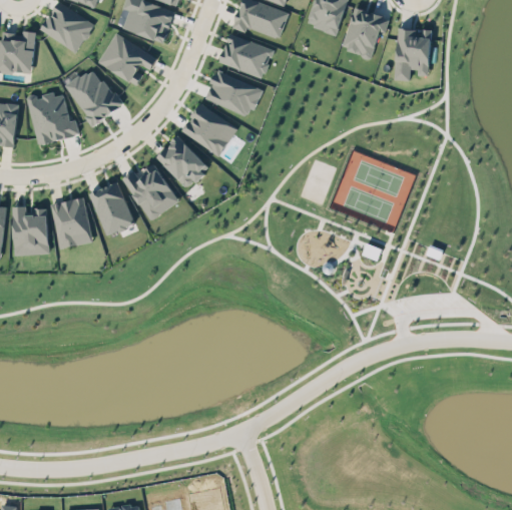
[(95,0),(67,0),(92,8),(95,0)]
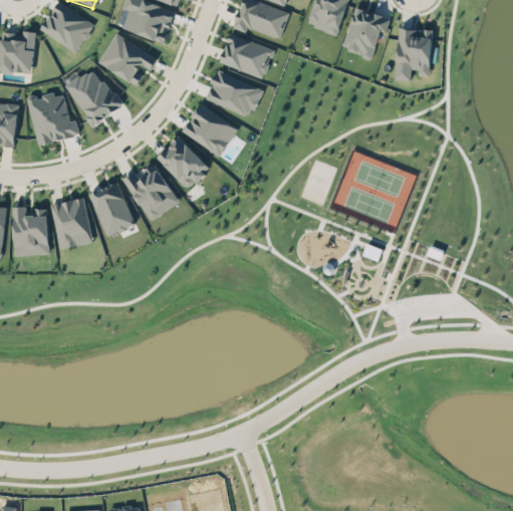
[(174,11),(141,0),(124,0),(121,10),(129,12),(121,30),(163,44),(166,35),(174,11)]
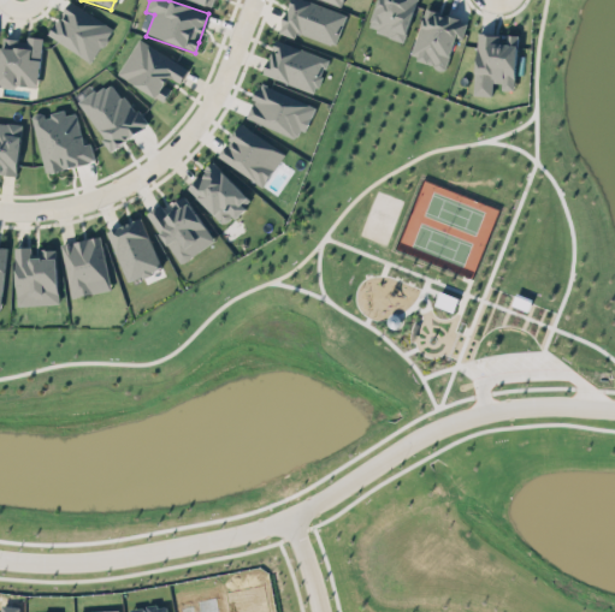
[(346,17),(300,0),(290,0),(278,35),(294,40),(296,35),(335,48),(346,17)]
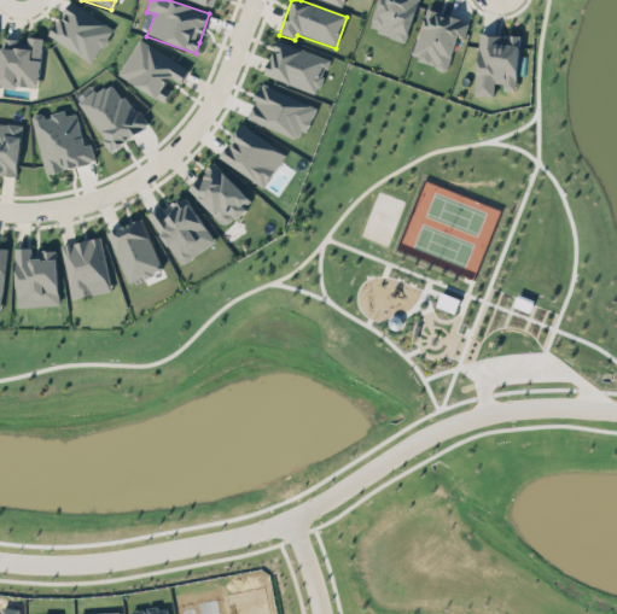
[(377,0),(370,28),(378,30),(376,33),(389,37),(389,40),(403,42),(418,0),(377,0)]
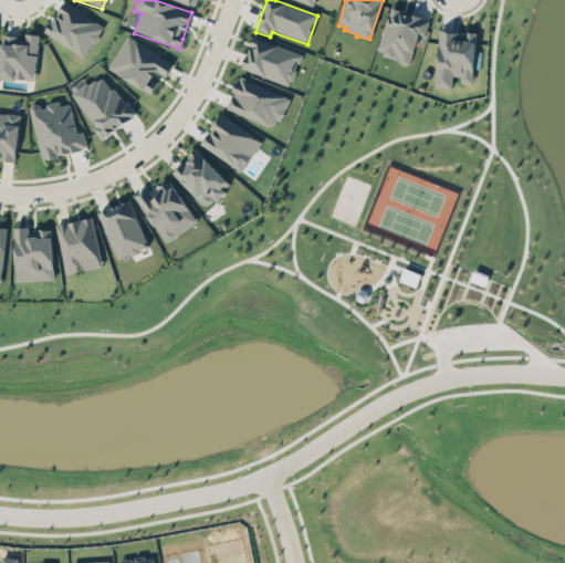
[(43,34),(84,60),(104,29),(63,3),(43,34)]
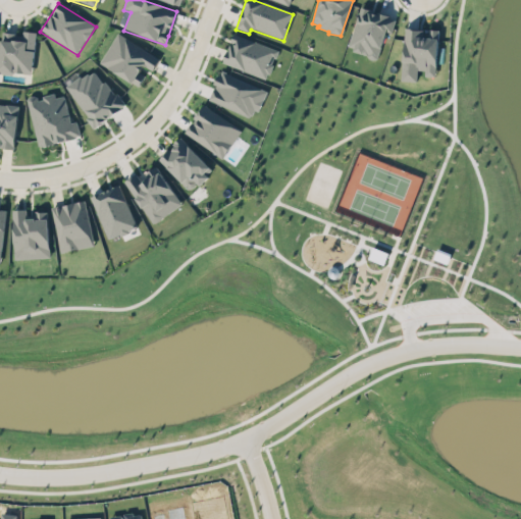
[(359,6),(347,46),(352,48),(351,50),(359,52),(358,54),(366,57),(367,59),(368,59),(371,60),(374,60),(384,33),(391,33),(394,20),(387,20),(389,15),(386,13),(382,8),(366,5),(359,6)]
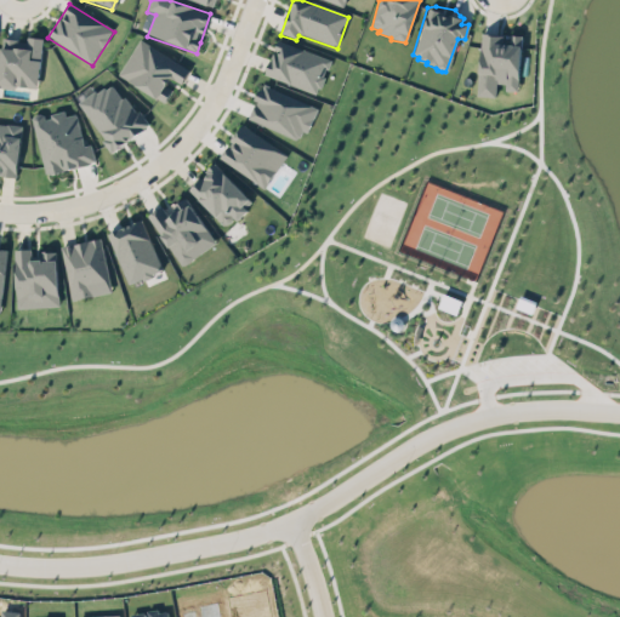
[(521,38),(481,36),(477,98),(495,100),(496,85),(505,86),(505,92),(518,93),(521,38)]
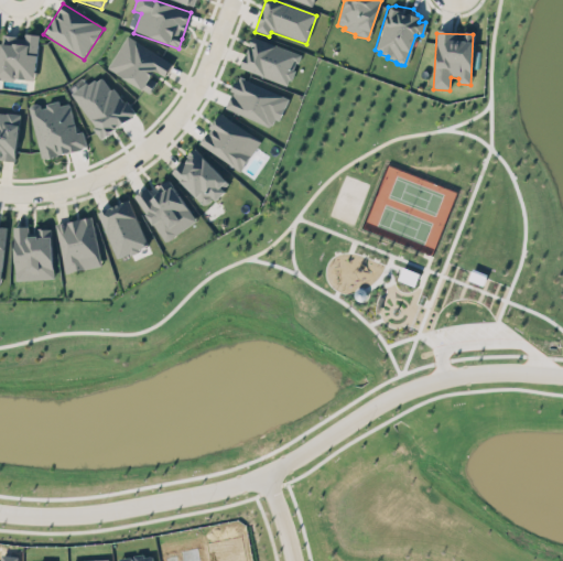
[(2,36),(0,52),(0,78),(33,84),(40,36),(24,35),(24,40),(2,36)]
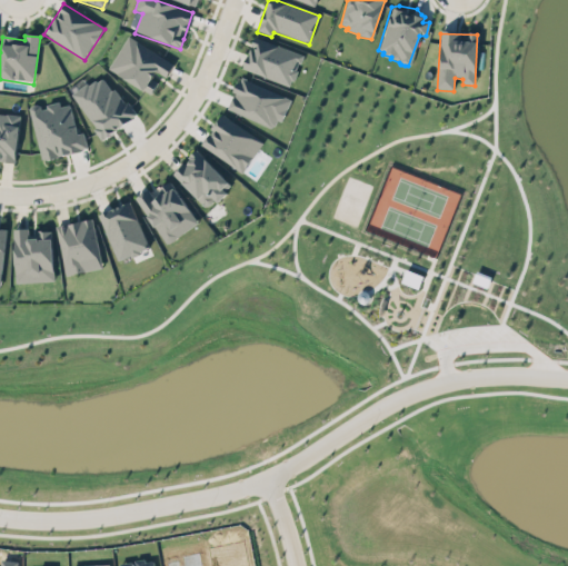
[(128,36),(108,69),(115,73),(122,76),(149,95),(155,87),(148,82),(155,73),(166,78),(170,69),(173,66),(128,36)]
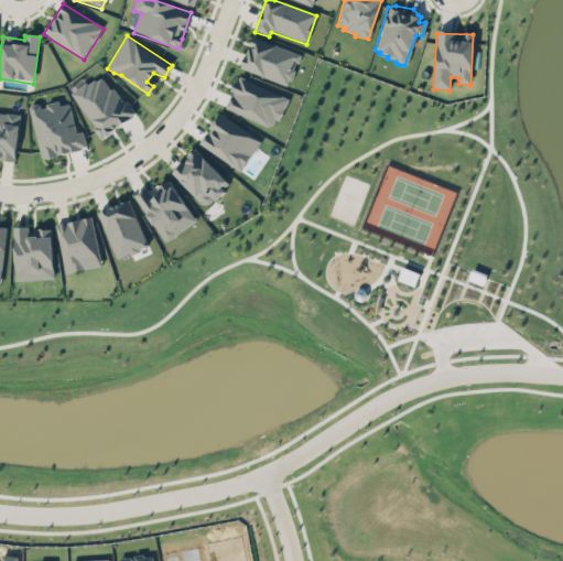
[(240,72),(289,87),(299,54),(250,40),(240,72)]
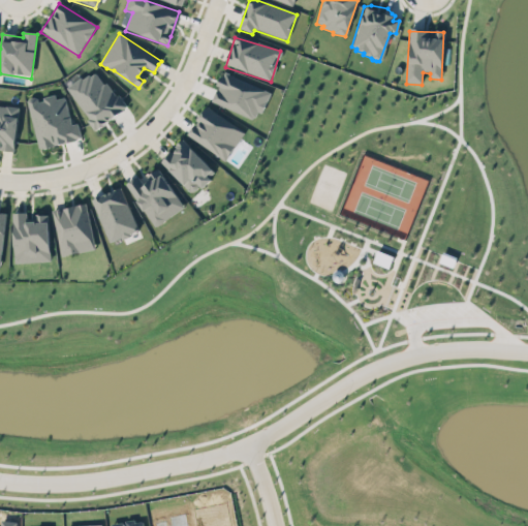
[(125,106),(94,130),(87,121),(89,119),(65,89),(81,78),(82,80),(88,74),(89,76),(94,72),(103,84),(105,82),(114,92),(116,91),(123,100),(121,101),(125,106)]
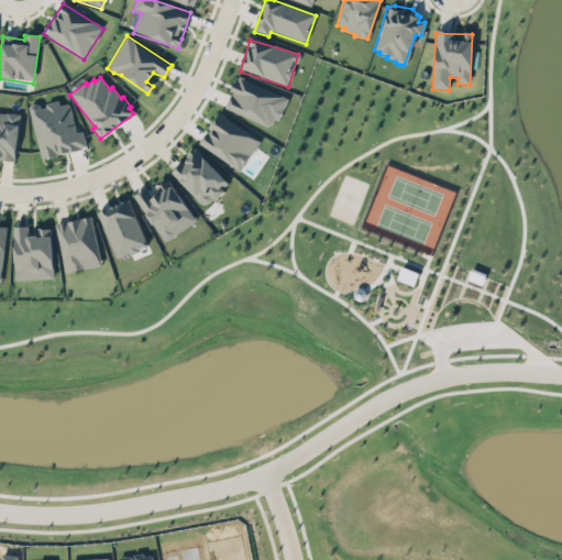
[(224,111),(271,128),(273,120),(279,122),(287,98),(235,80),(224,111)]
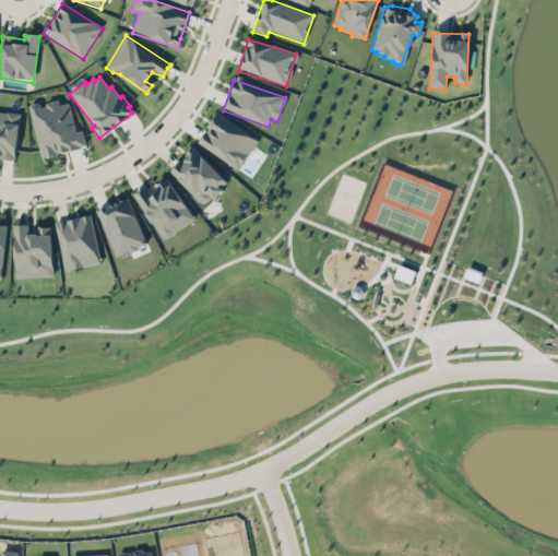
[(39,158),(85,149),(82,132),(74,133),(69,104),(59,106),(58,103),(38,107),(38,104),(28,106),(39,158)]
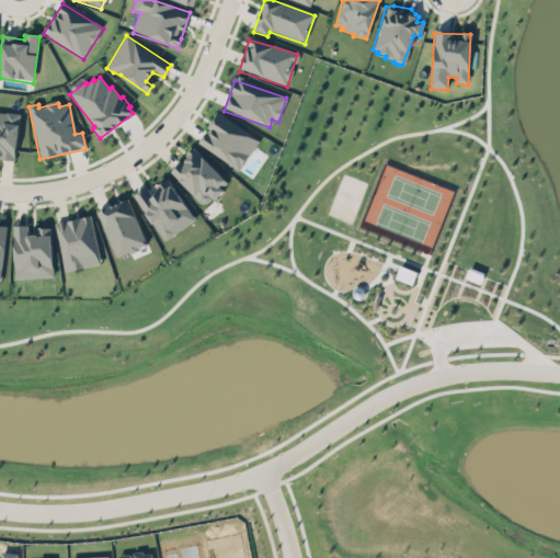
[(0,158),(13,161),(18,114),(0,112),(0,158)]
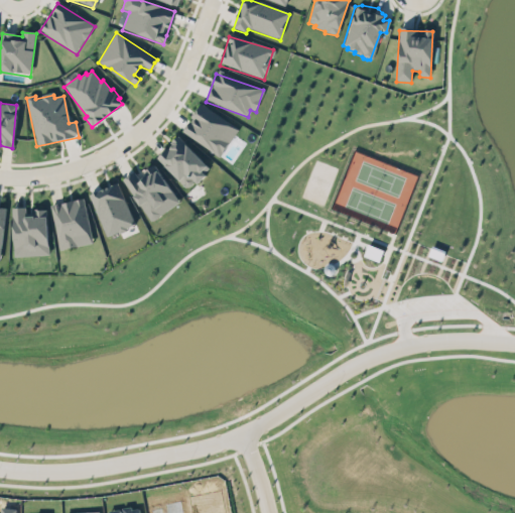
[(201,104),(237,129),(217,158),(180,132),(184,128),(187,123),(190,122),(190,117),(195,111),(201,104)]
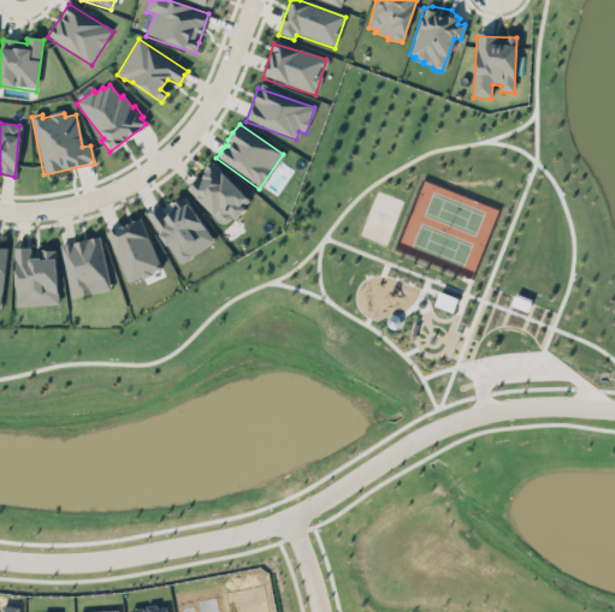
[(250,203),(213,164),(187,189),(224,229),(250,203)]
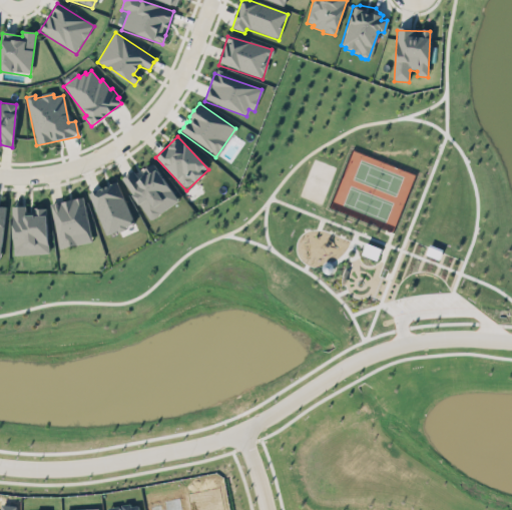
[(150,220),(120,179),(133,169),(138,177),(147,171),(144,167),(153,161),(180,198),(150,220)]
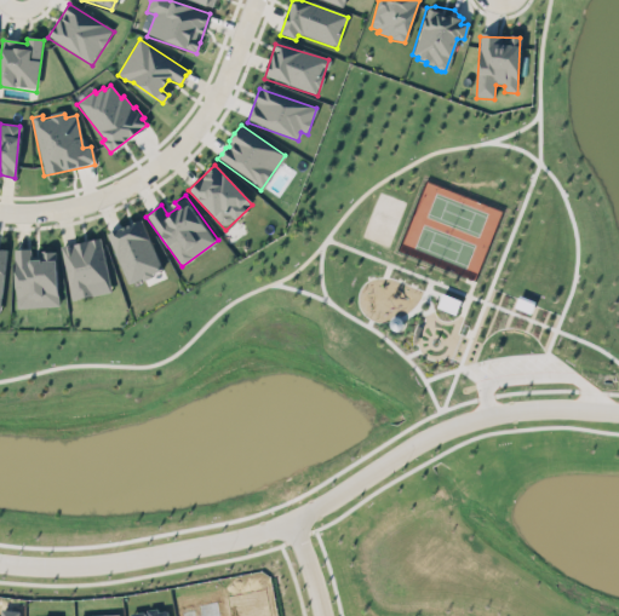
[(161,274),(143,222),(108,234),(126,286),(161,274)]
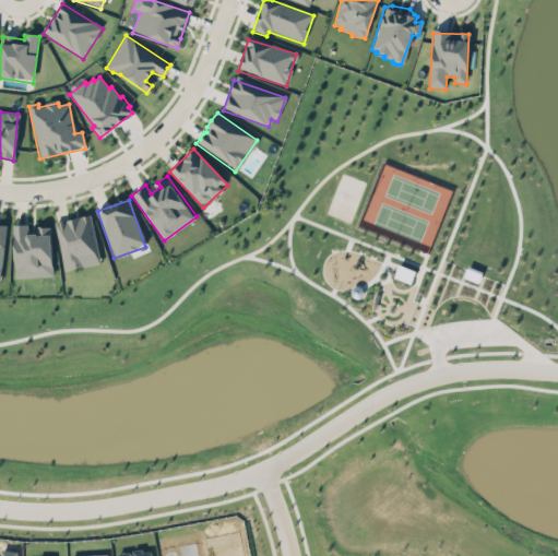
[(54,222),(66,221),(73,215),(80,216),(87,213),(98,263),(64,271),(54,222)]
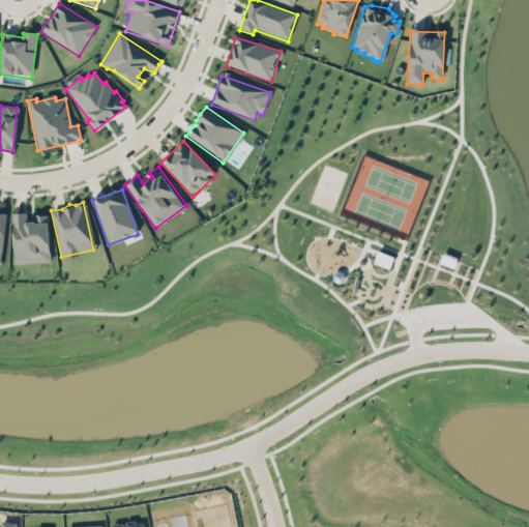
[(12,213),(20,211),(26,212),(27,220),(34,220),(34,215),(36,213),(41,213),(46,215),(48,221),(50,262),(13,264),(12,213)]
